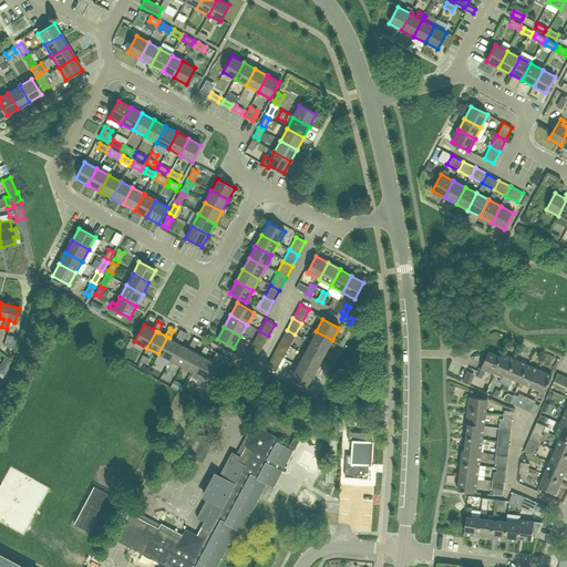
[(295,334),(287,330),(280,342),(289,347),(295,334)]
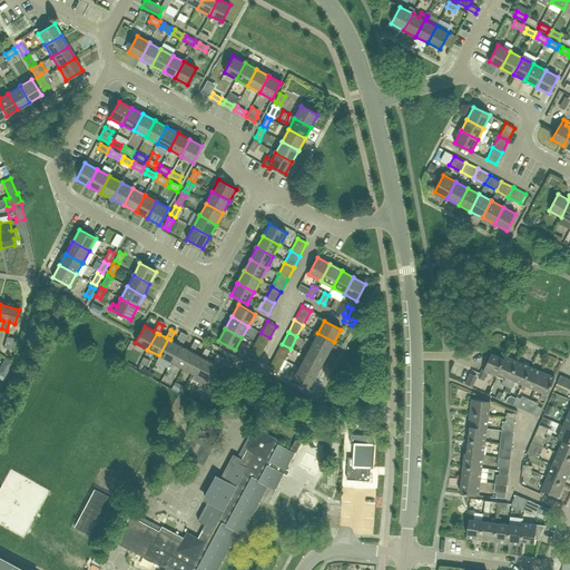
[(269,337),(261,333),(254,344),(263,350),(269,337)]
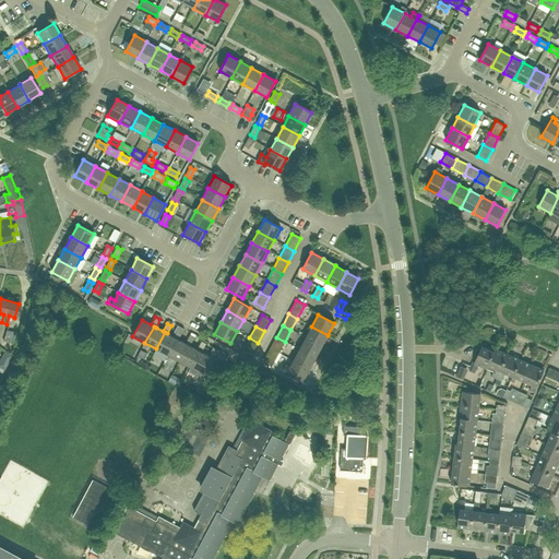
[(306,337),(322,346),(328,335),(311,326),(306,337)]
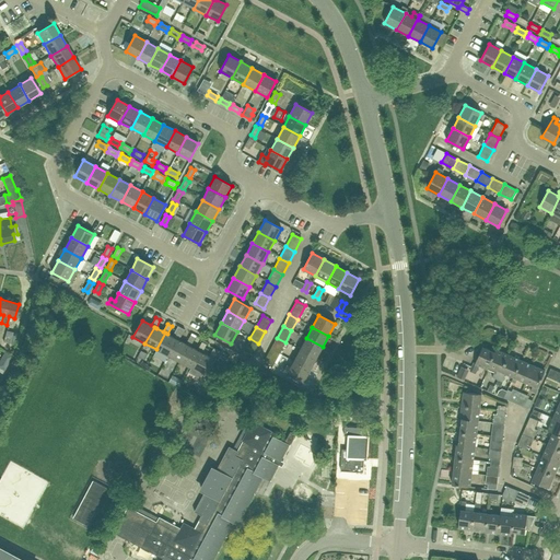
[(18,334),(6,330),(2,342),(15,345),(18,334)]
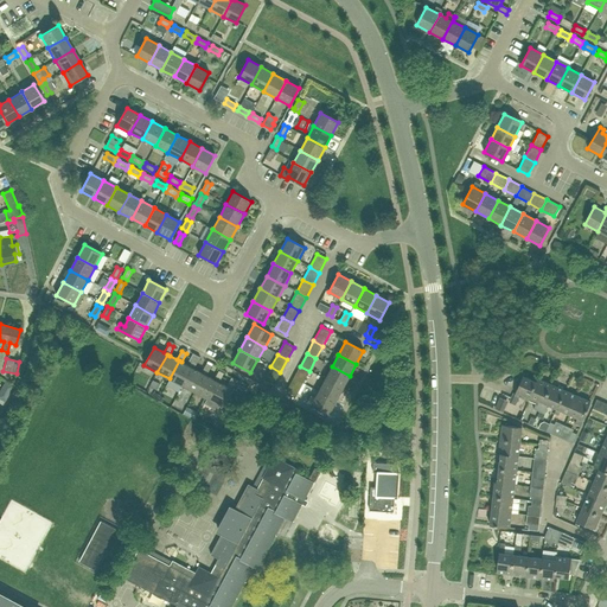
[(191,368),(193,369),(198,360),(193,358),(189,366),(181,362),(179,360),(170,378),(181,385),(191,368)]
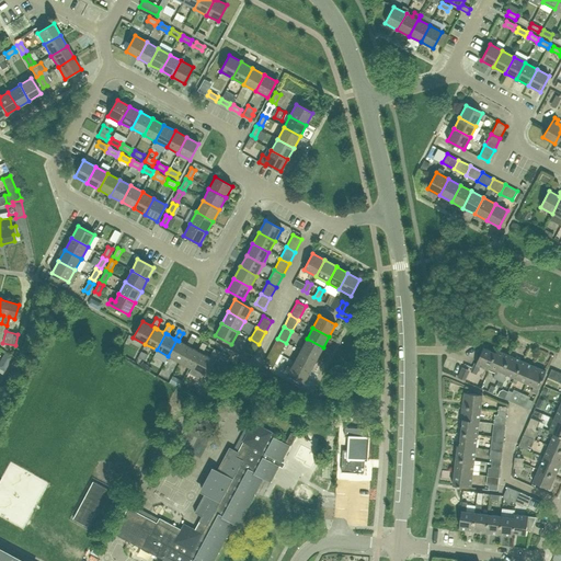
[(168,356),(180,363),(189,346),(191,347),(195,339),(191,336),(186,345),(179,341),(176,340),(168,356)]
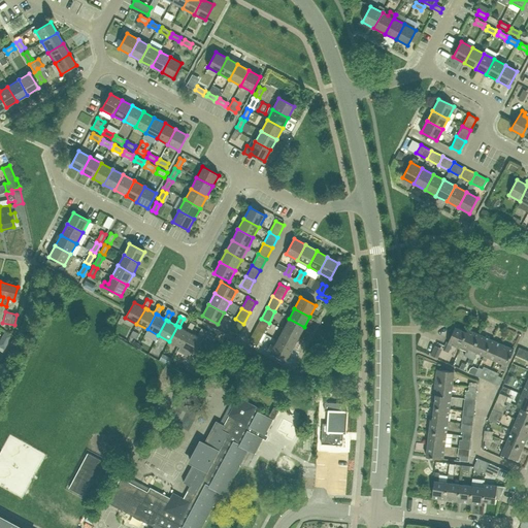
[(243,324),(235,319),(229,330),(237,334),(243,324)]
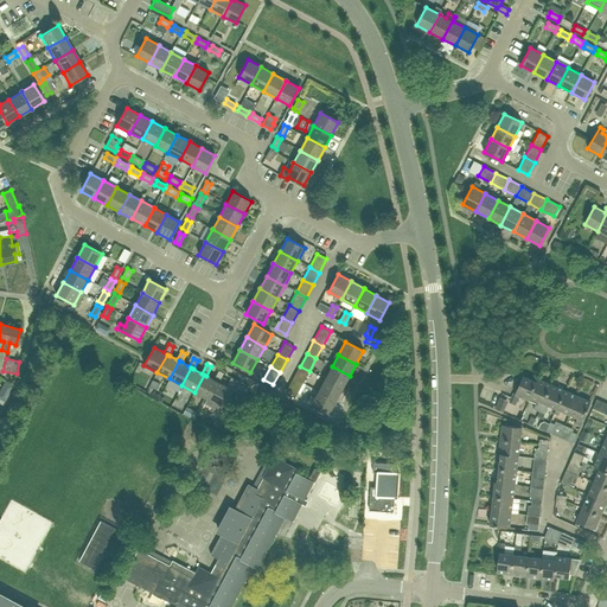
[(310,371),(300,366),(293,378),(302,383),(310,371)]
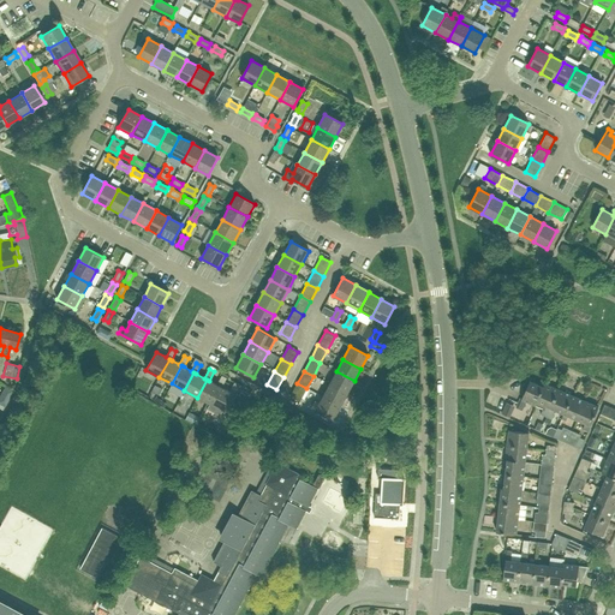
[(329,384),(347,394),(354,381),(336,371),(329,384)]
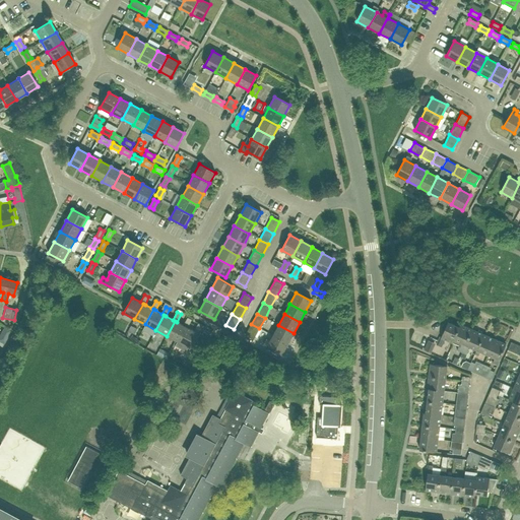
[(167,336),(178,342),(186,327),(187,328),(192,320),(187,318),(183,325),(177,322),(175,321),(167,336)]
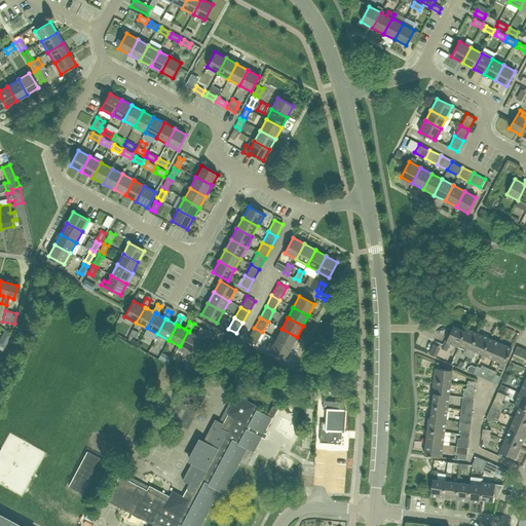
[(458,347),(457,346),(464,331),(453,326),(446,341),(445,341),(441,349),(446,351),(450,343),(458,347)]
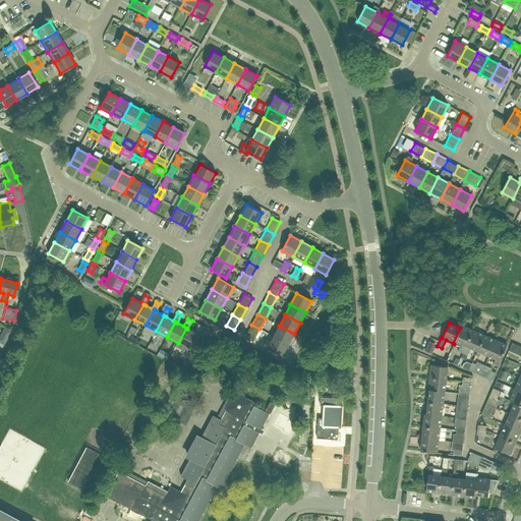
[(186,328),(178,343),(189,349),(196,334),(198,335),(203,327),(198,324),(194,332),(187,329),(186,328)]
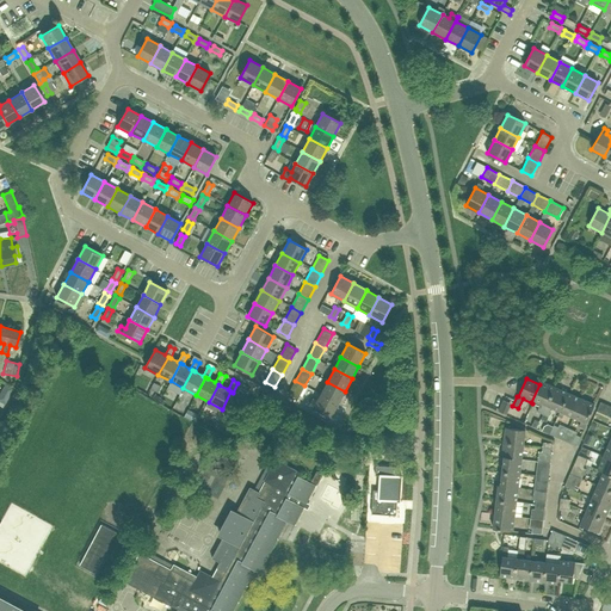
[(297,399),(304,386),(295,381),(288,394),(297,399)]
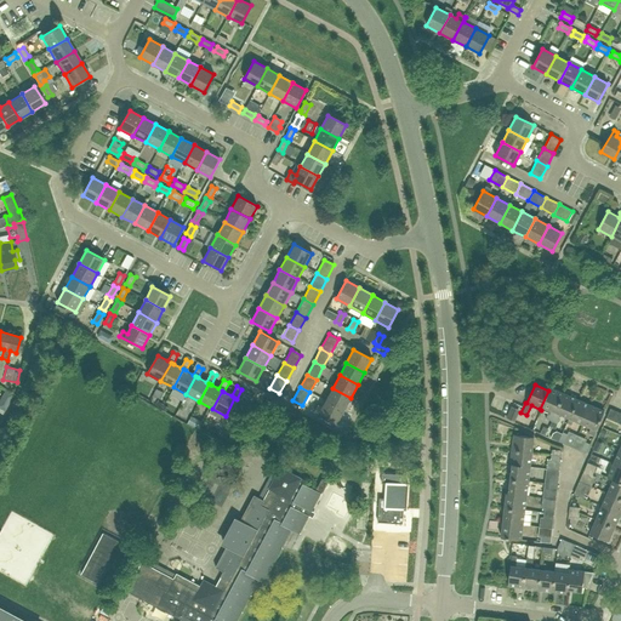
[(541,410),(550,414),(547,414),(546,419),(551,421),(563,393),(550,387),(548,391),(540,409),(541,410)]
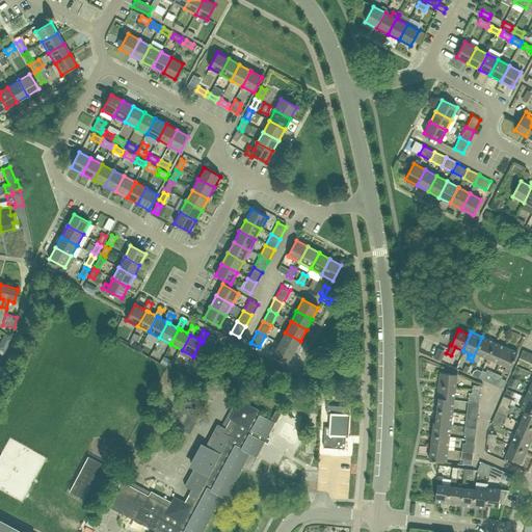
[(278,343),(294,351),(300,341),(285,333),(278,343)]
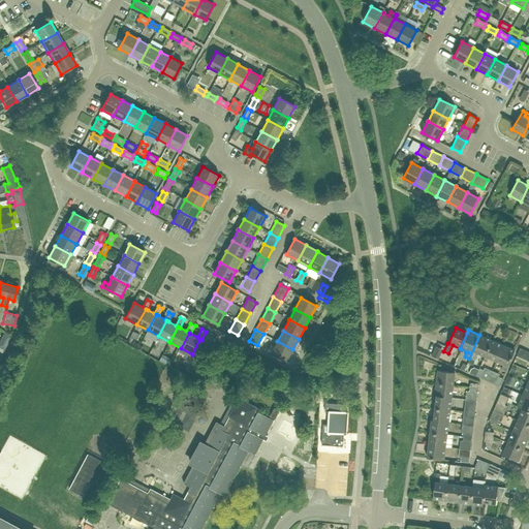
[(9,336),(3,332),(0,337),(0,340),(5,343),(9,336)]
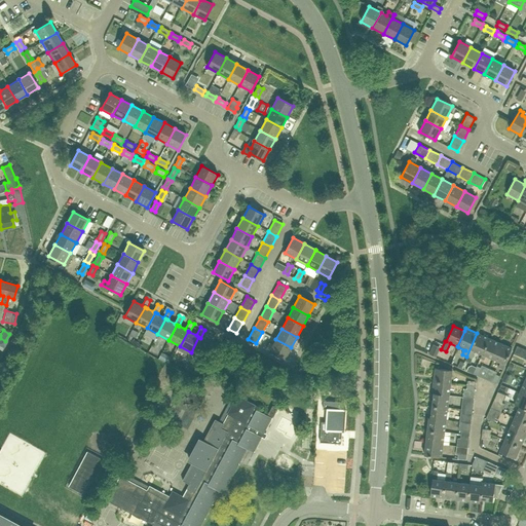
[(488,338),(477,333),(466,357),(467,357),(465,361),(470,363),(474,354),(473,354),(475,350),(482,353),(488,338)]
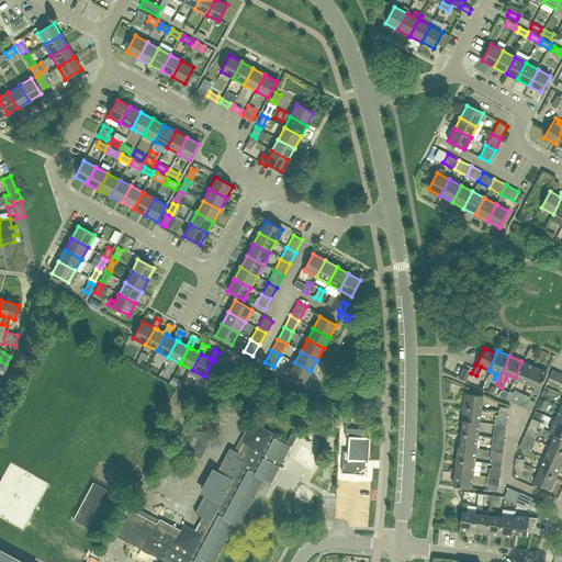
[(534,367),(521,361),(515,378),(515,379),(513,383),(517,385),(519,380),(527,383),(534,367)]
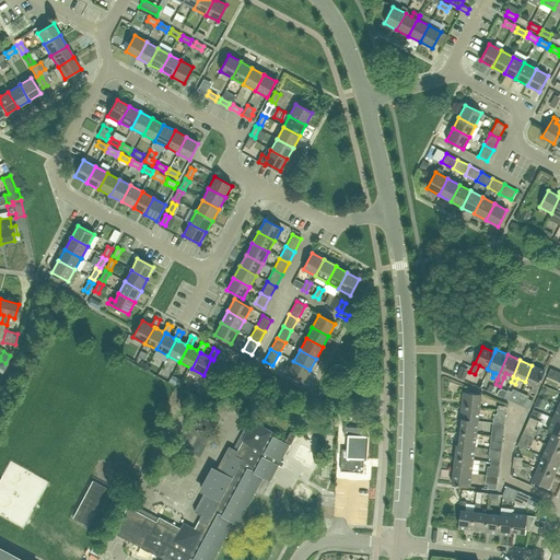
[(310,370),(293,361),(291,366),(287,364),(283,372),(304,382),(310,370)]
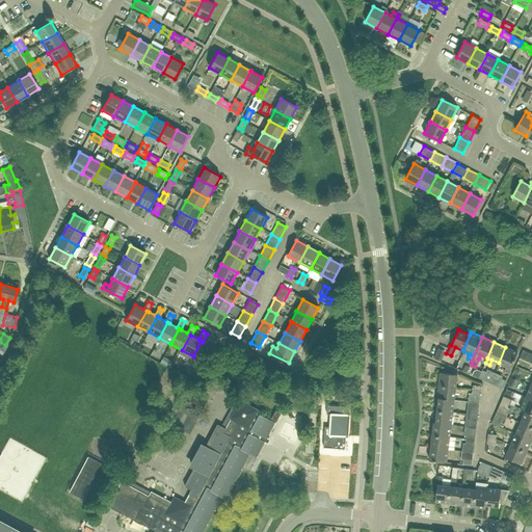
[(505,347),(499,363),(506,366),(503,371),(508,373),(517,352),(505,347)]
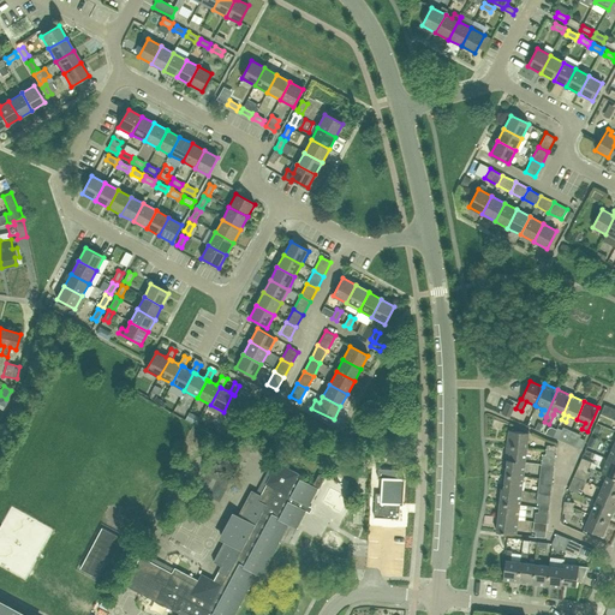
[(515,406),(507,402),(502,415),(511,418),(515,406)]
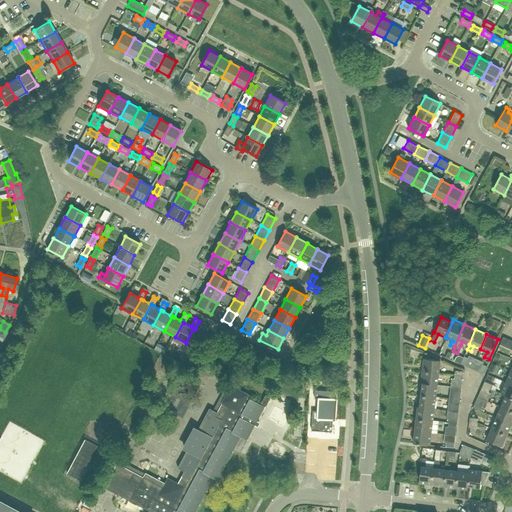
[(183,353),(180,360),(189,365),(192,358),(183,353)]
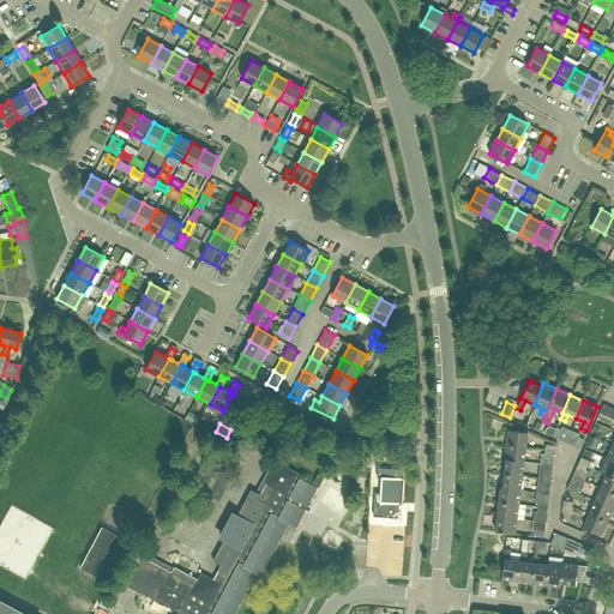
[(566,441),(571,429),(563,426),(561,429),(558,427),(553,437),(566,441)]
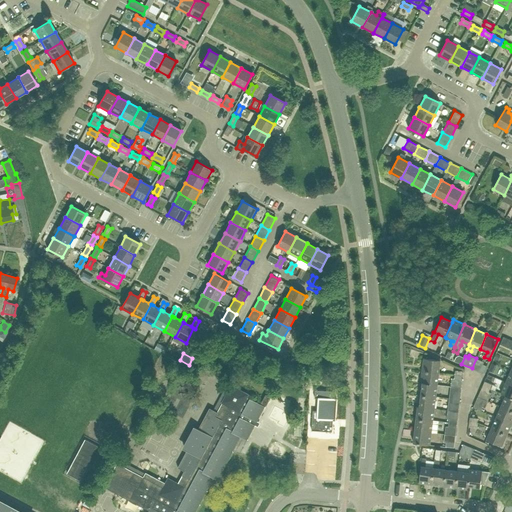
[(422,371),(438,373),(440,360),(423,358),(422,371)]
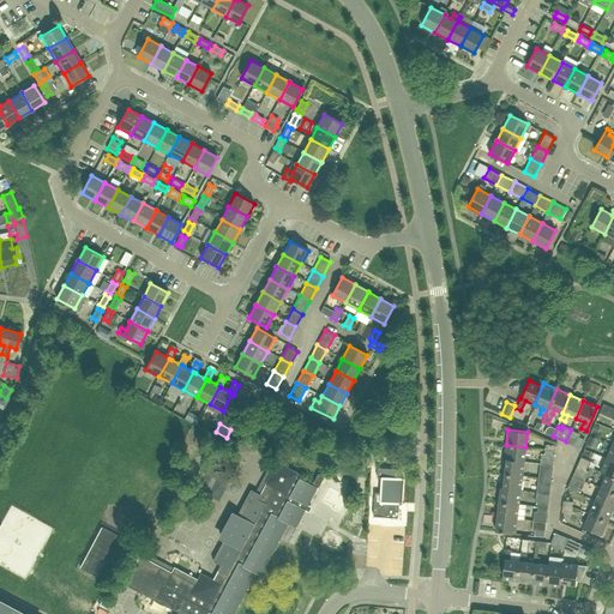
[(581,434),(571,429),(566,441),(579,449),(583,439),(579,437),(581,434)]
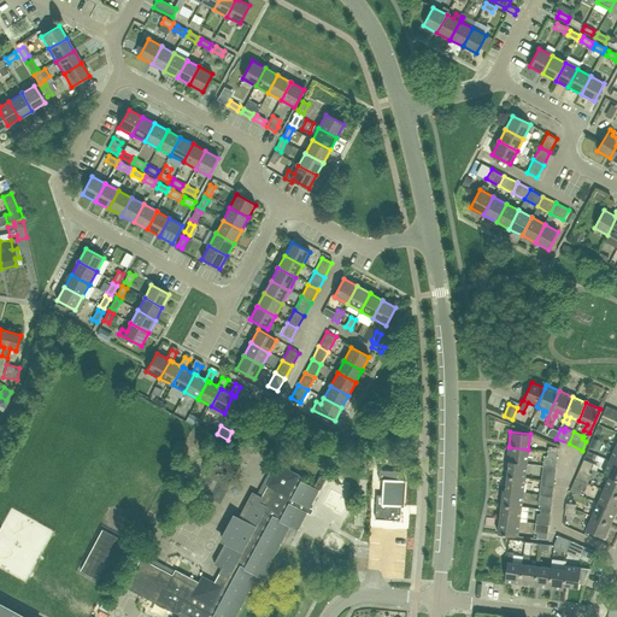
[(527,464),(528,450),(509,447),(506,462),(527,464)]
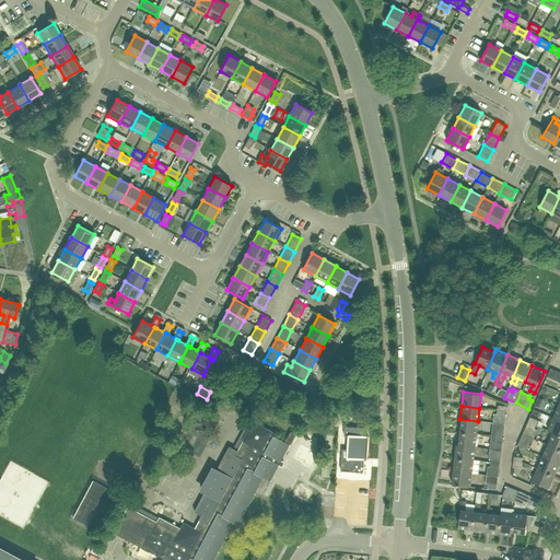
[(504,424),(506,411),(498,410),(497,415),(494,413),(493,422),(504,424)]
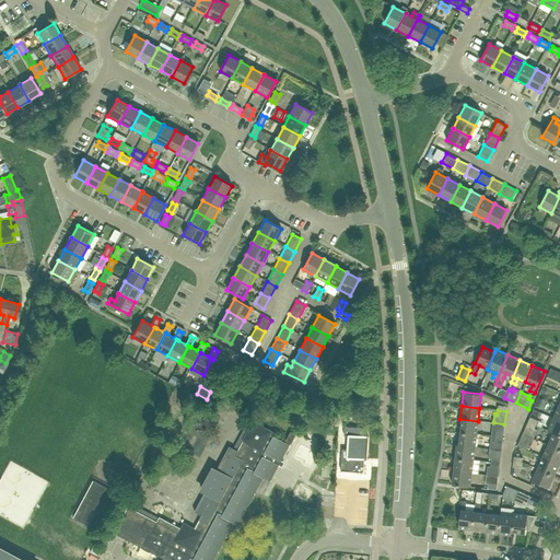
[(559,435),(559,420),(552,418),(547,430),(552,433),(552,432),(559,435)]
